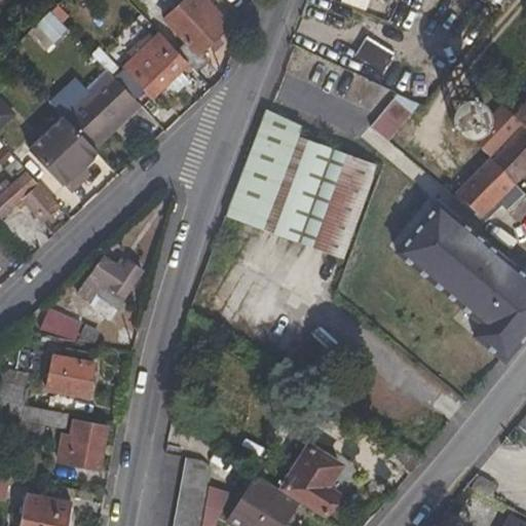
[(207,0),(185,0),(155,29),(158,32),(188,64),(196,72),(208,61),(201,52),(230,24),(207,0)]
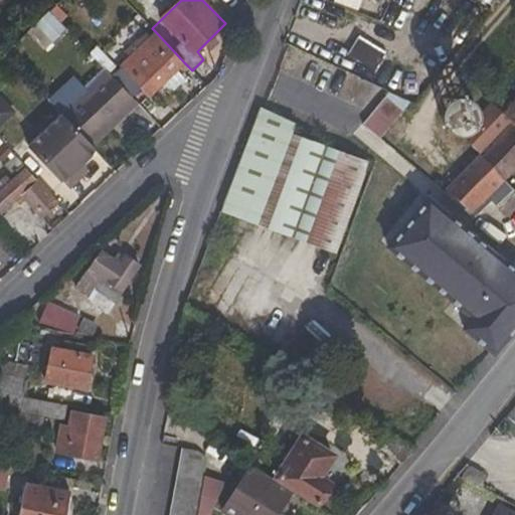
[(335,0),(358,9),(361,0),(335,0)]
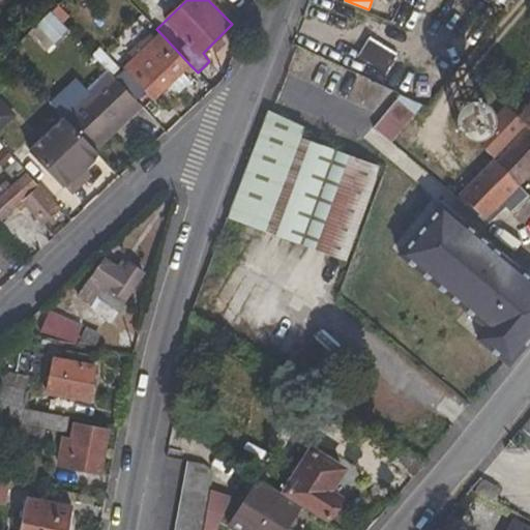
[(488,0),(488,2),(506,12),(516,1),(512,0),(488,0)]
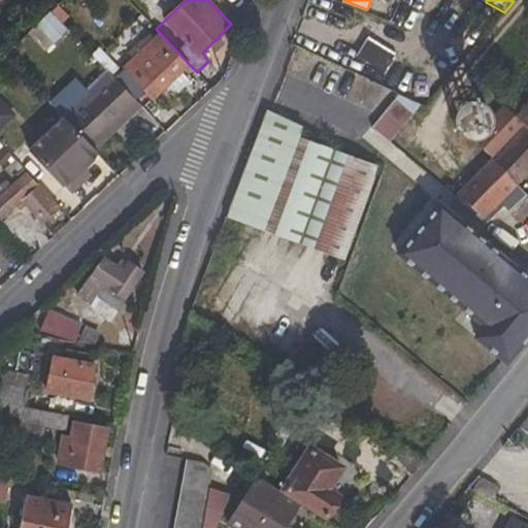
[(54,43),(68,29),(51,10),(36,24),(54,43)]
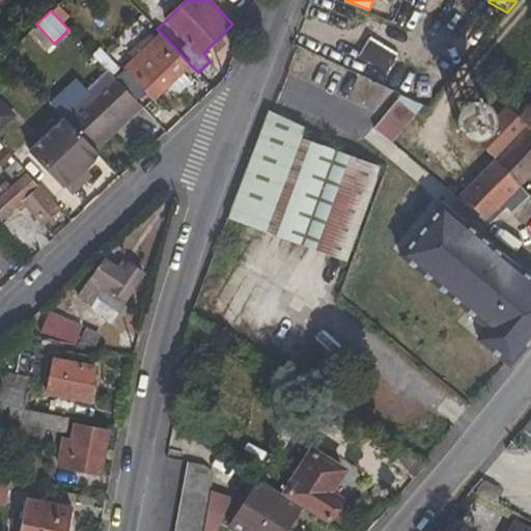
[(123,66),(155,100),(186,70),(190,64),(160,32),(152,39),(148,34),(141,42),(144,47),(123,66)]
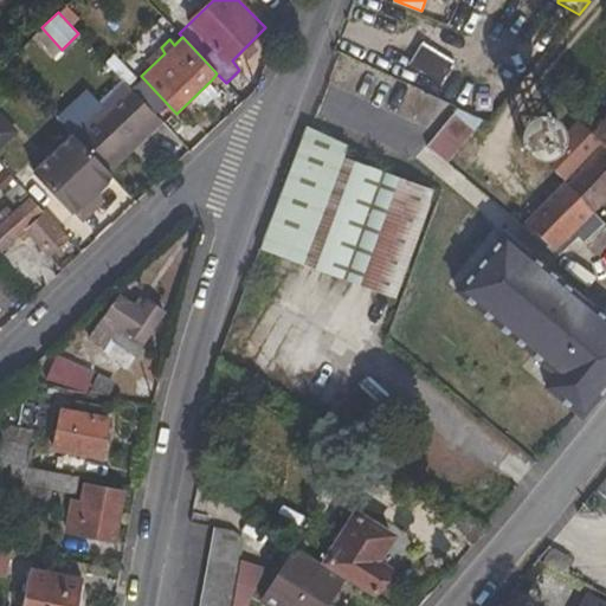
[(453,60),(423,43),(410,63),(440,82),(453,60)]
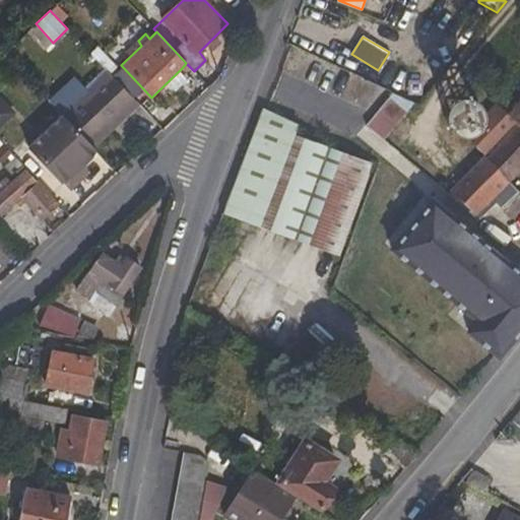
[(115,65),(98,46),(90,54),(108,71),(115,65)]
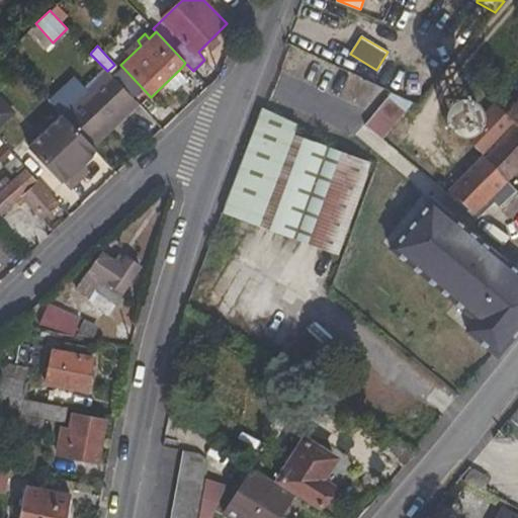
[(282,72),(322,88),(331,66),(291,50),(282,72)]
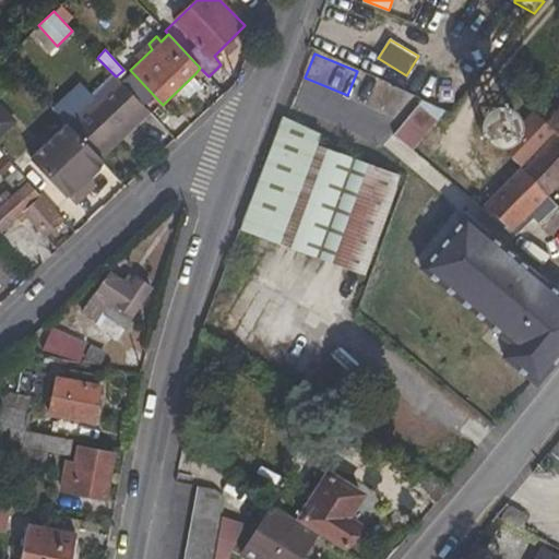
[(527,71),(515,59),(509,67),(520,79),(527,71)]
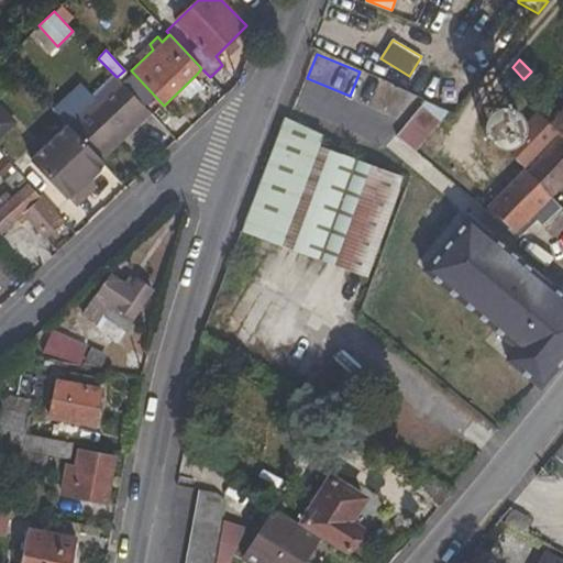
[(197,74),(205,83),(210,77),(201,68),(197,74)]
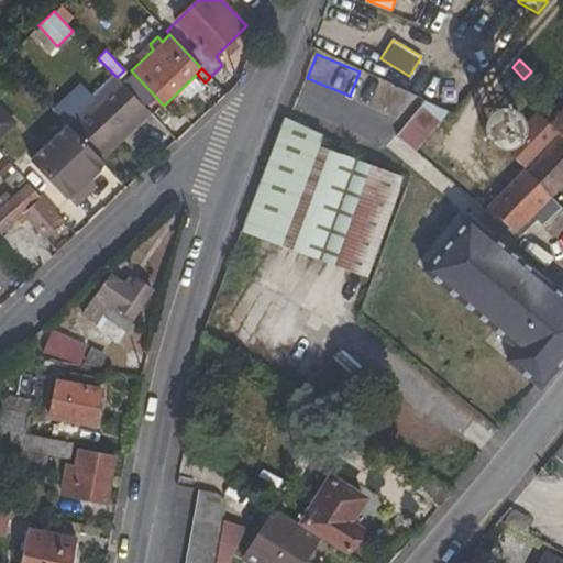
[(120,81),(117,77),(67,124),(70,129),(120,81)]
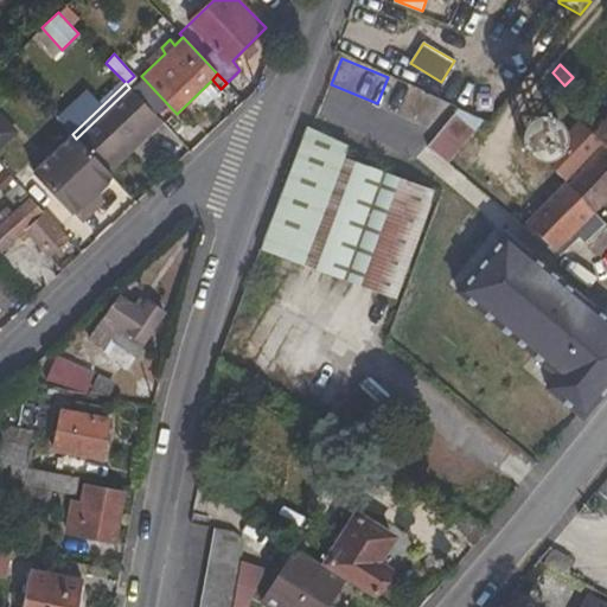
[(103,167),(157,117),(129,88),(76,139),(103,167)]
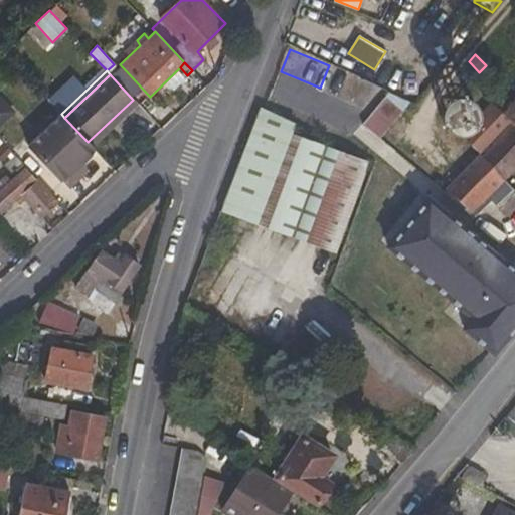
[(501,113),(511,125),(478,157),(503,180),(514,168),(514,96),(508,90),(493,106),(501,113)]
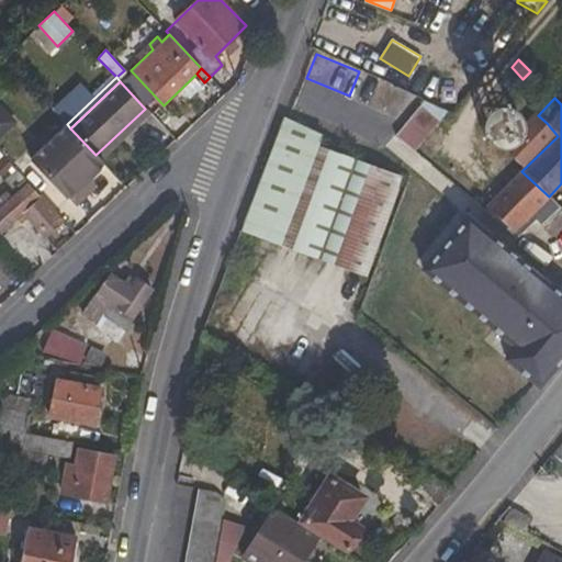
[(426,100),(396,135),(415,150),(445,115),(426,100)]
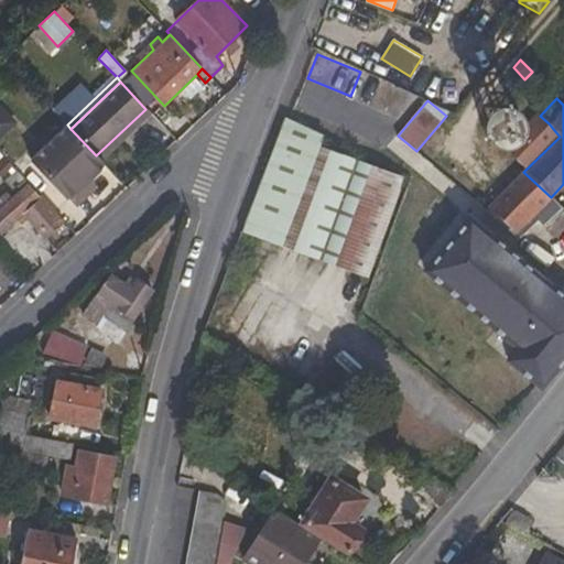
[(517,112),(511,108),(506,106),(496,107),(488,111),(484,118),(481,126),(483,134),(487,141),(492,145),(498,148),(503,148),(510,147),(518,140),(521,133),(523,128),(521,118),(517,112)]
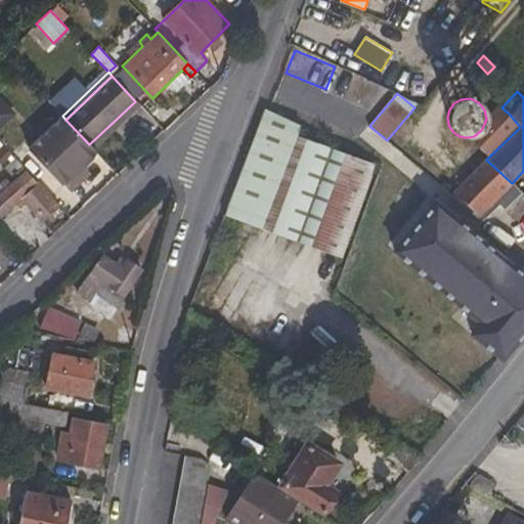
[(93,148),(139,105),(135,101),(89,144),(93,148)]
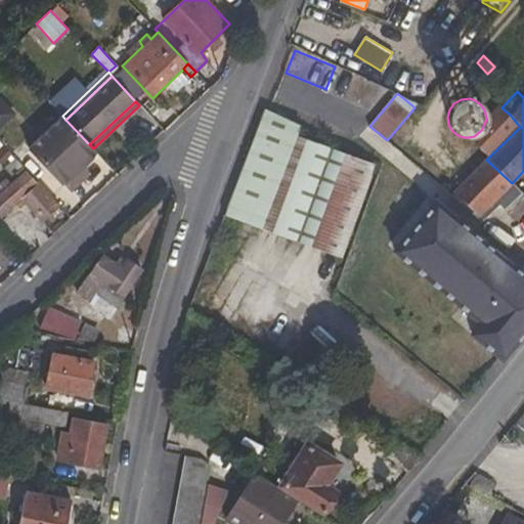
[(0,128),(12,116),(0,102),(0,128)]
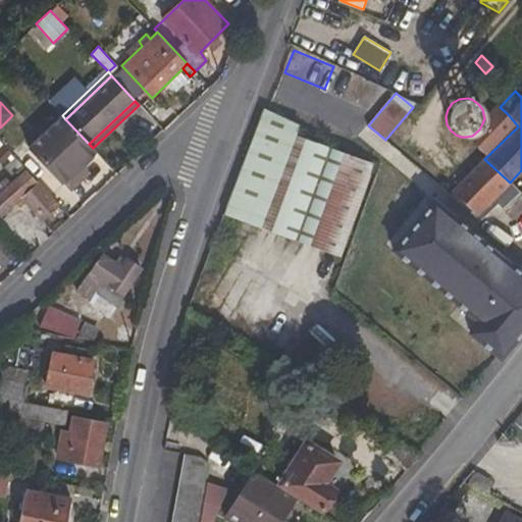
[(300,125),(263,107),(223,213),(340,256),(374,165),(297,136),(300,125)]
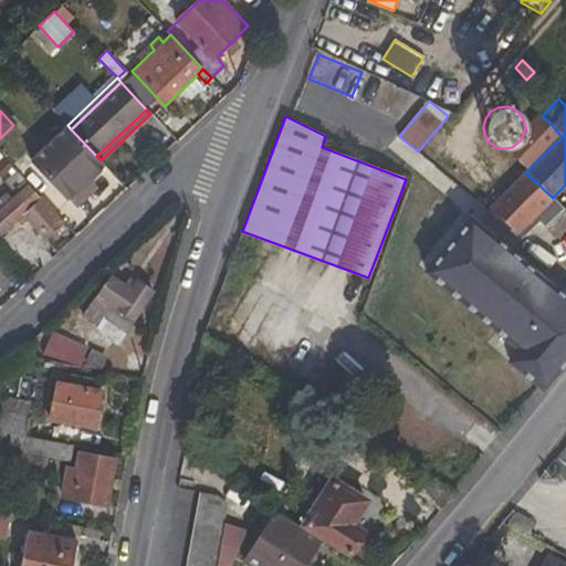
[(551,124),(513,161),(525,173),(562,137),(551,124)]
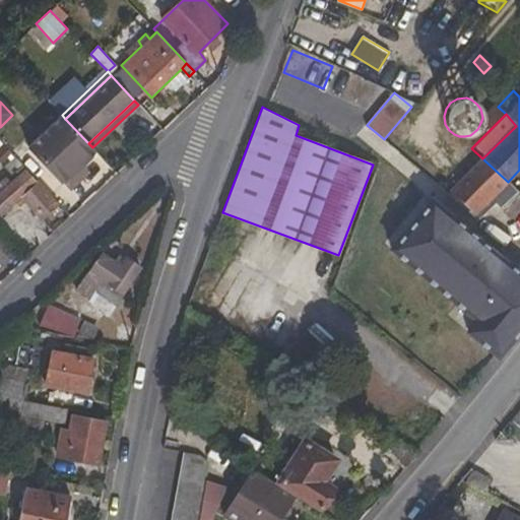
[(77,169),(74,166),(92,147),(88,143),(65,119),(62,115),(60,117),(29,147),(63,183),(77,169)]
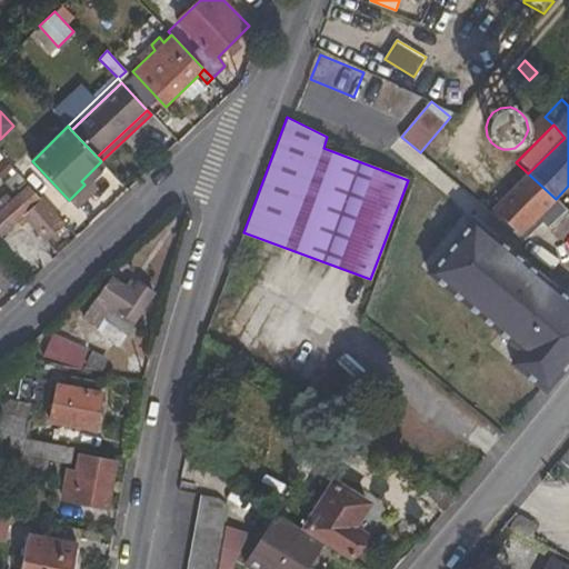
[(0,179),(10,190),(23,178),(0,152),(0,179)]
